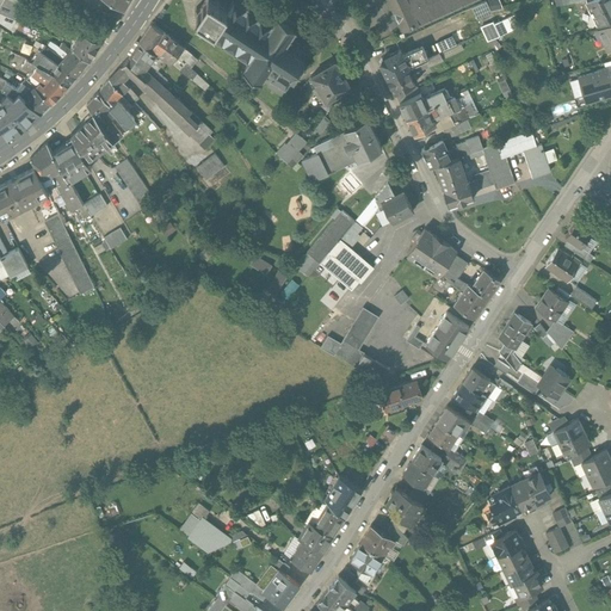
[(22,5),(11,0),(5,0),(0,8),(0,13),(13,19),(22,5)]
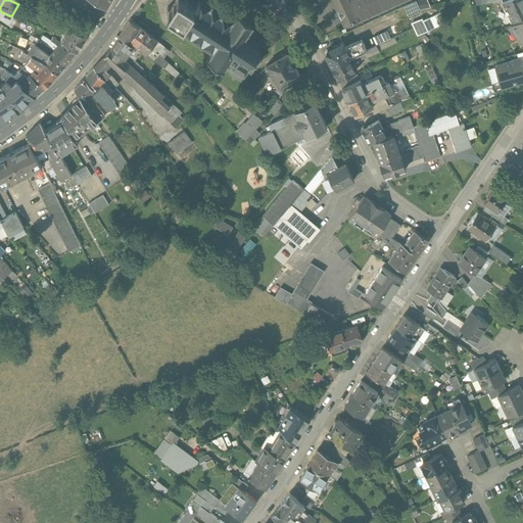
[(202,43),(212,50),(208,54),(206,55),(206,57),(209,56),(224,66),(224,68),(226,68),(232,73),(233,69),(244,78),(248,72),(251,74),(254,68),(249,65),(250,62),(256,60),(257,62),(259,62),(257,59),(260,55),(264,55),(264,53),(262,53),(260,47),(263,45),(265,47),(272,37),(259,29),(256,33),(249,29),(253,22),(255,22),(255,20),(252,20),(239,12),(239,9),(237,10),(238,12),(233,18),(224,12),(225,10),(224,9),(223,11),(214,5),(215,3),(212,2),(211,4),(205,0),(175,0),(171,7),(169,6),(168,8),(169,9),(168,11),(170,12),(171,11),(174,13),(173,15),(176,18),(174,21),(173,21),(173,22),(175,22),(180,27),(178,27),(179,29),(181,29),(191,35),(190,37),(191,38),(192,36),(201,42),(200,44),(201,45),(202,43)]
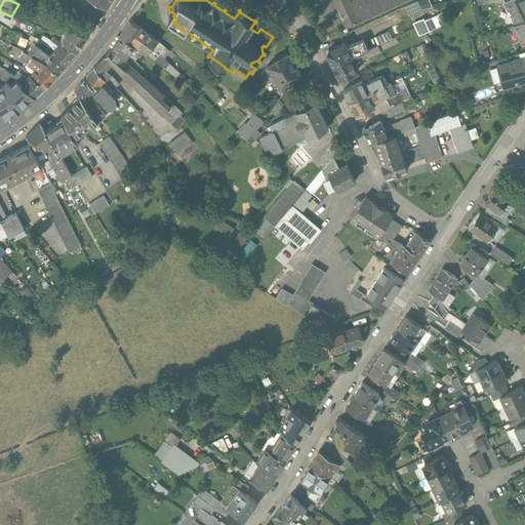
[(340,0),(335,3),(347,27),(359,22),(405,0),(340,0)]
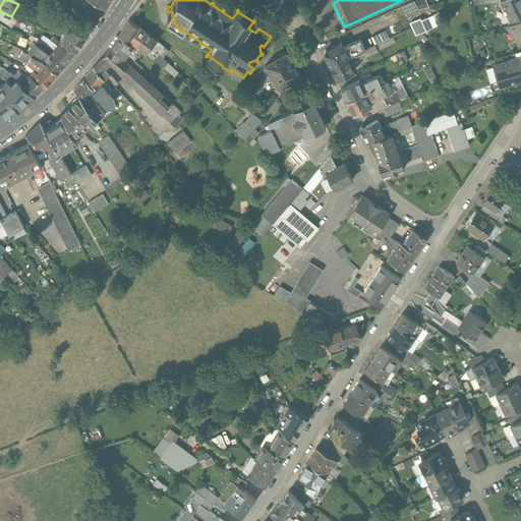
[(408,17),(421,10),(415,0),(414,0),(403,6),(408,17)]
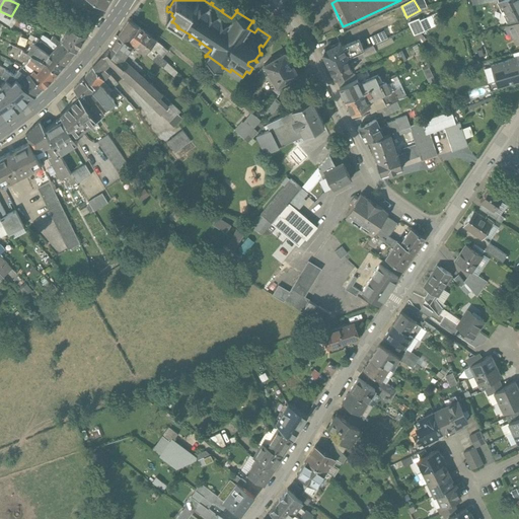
[(518,18),(518,0),(506,0),(499,4),(509,23),(518,18)]
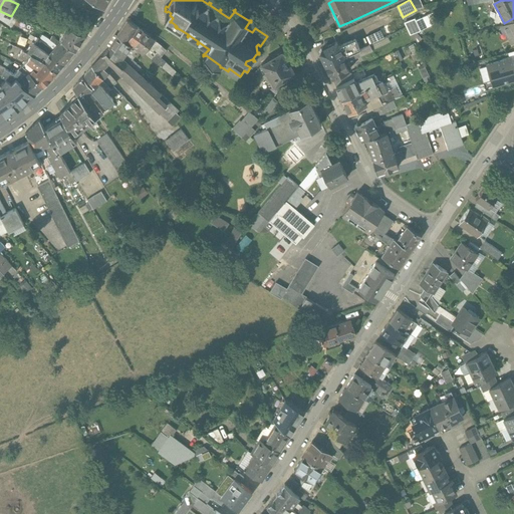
[(417,18),(406,23),(411,33),(439,20),(435,11),(417,20),(417,18)]
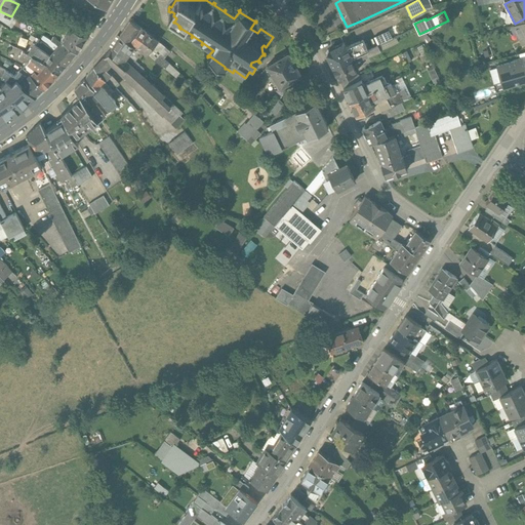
[(69,31),(70,28),(50,18),(48,17),(45,23),(66,32),(68,30),(69,31)]
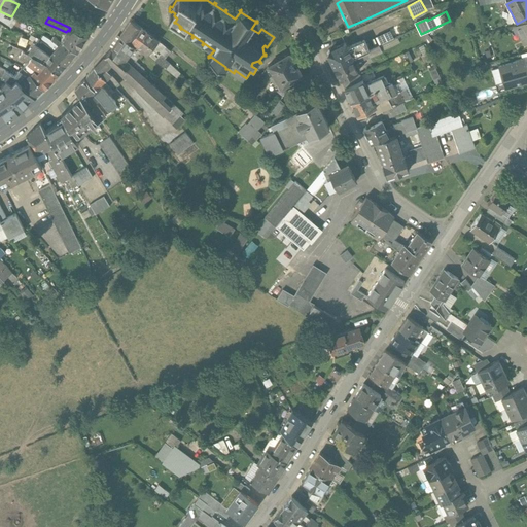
[(526,19),(517,24),(517,25),(515,26),(515,27),(516,26),(525,43),(524,44),(525,45),(526,43),(526,19)]
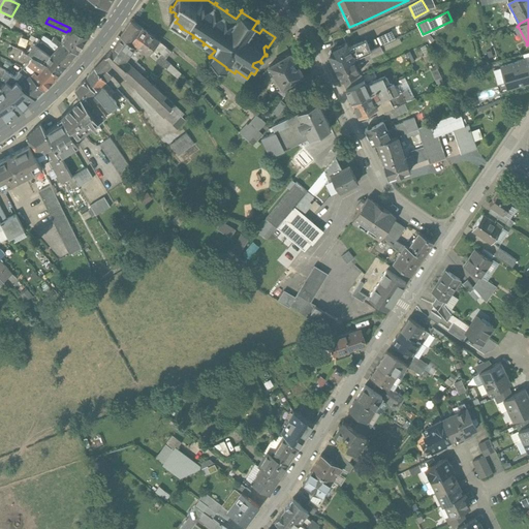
[(130,20),(120,36),(136,49),(136,47),(137,45),(132,41),(141,28),(130,20)]
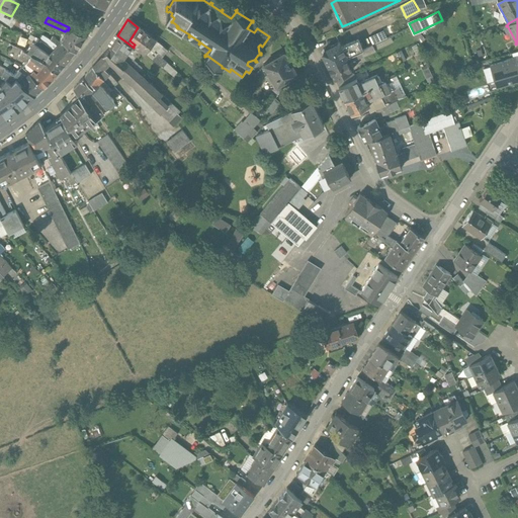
[(62,39),(76,51),(85,34),(69,27),(68,30),(67,29),(65,31),(61,38),(62,39)]
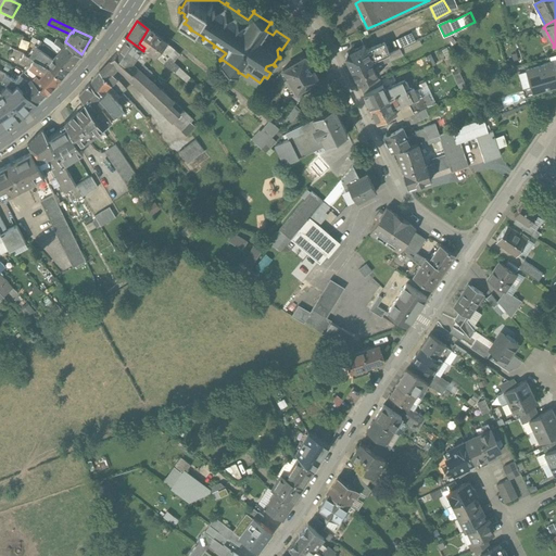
[(139,43),(144,48),(154,35),(148,29),(139,43)]
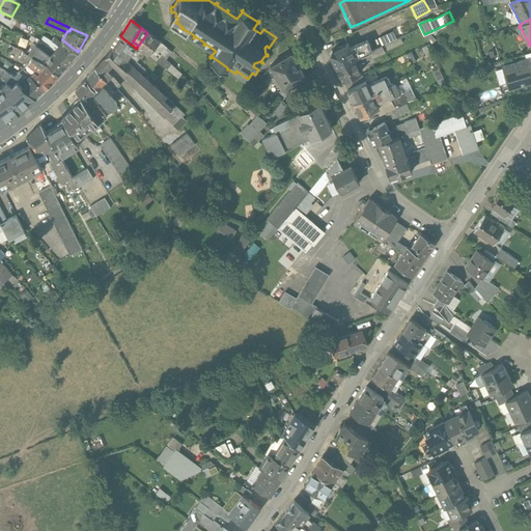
[(379,37),(383,46),(396,38),(392,31),(379,37)]
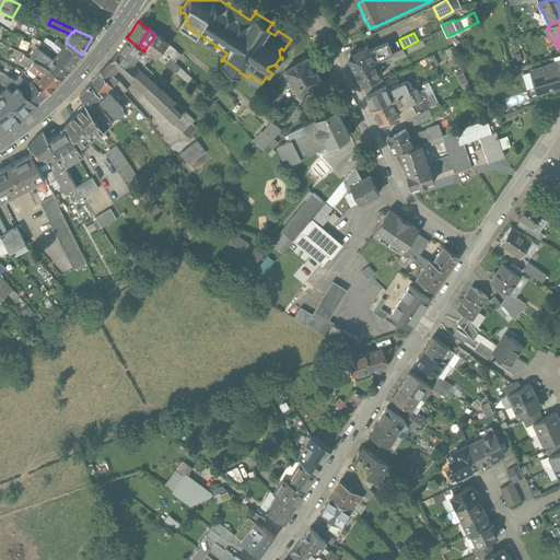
[(167,44),(156,34),(155,35),(146,48),(144,49),(156,59),(167,44)]
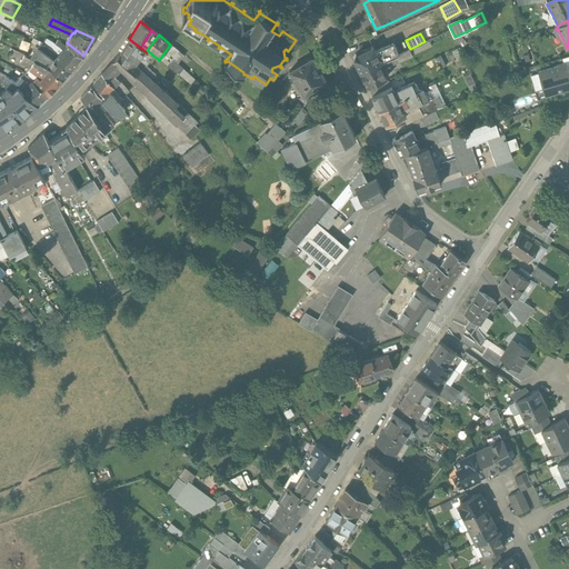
[(129,39),(120,52),(136,67),(147,52),(129,39)]
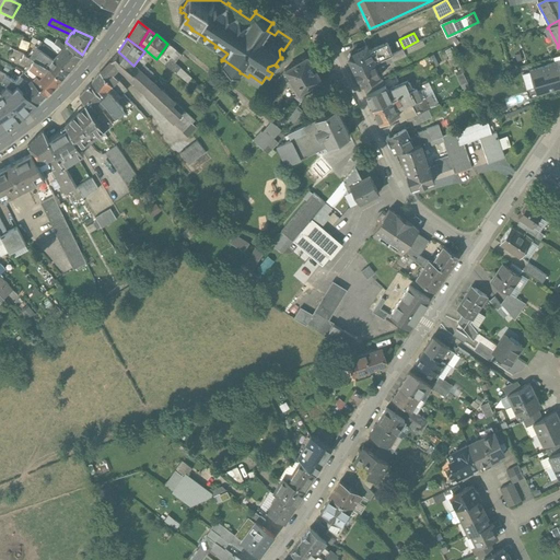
[(55,44),(61,50),(65,46),(58,41),(55,44)]
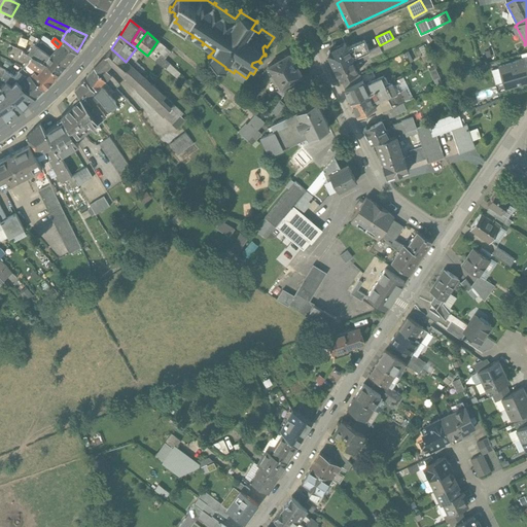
[(44,49),(45,50),(48,46),(37,39),(34,43),(44,49)]
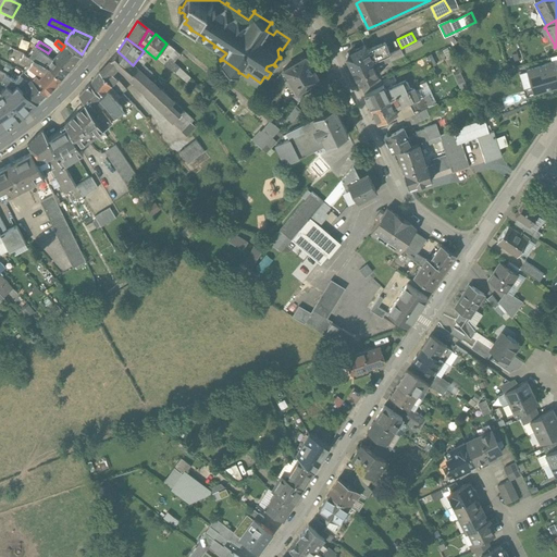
[(75,61),(82,54),(66,42),(64,46),(61,50),(75,61)]
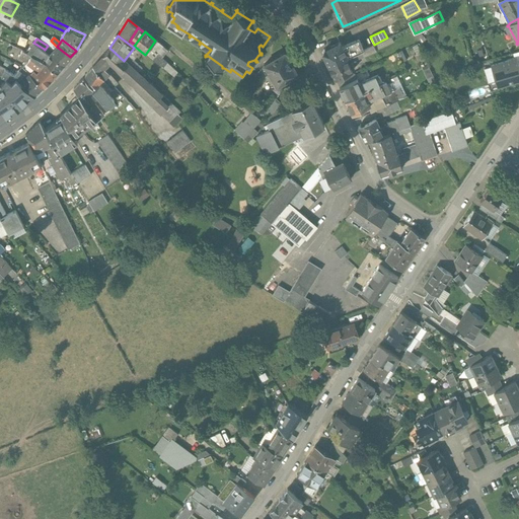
[(63,66),(70,57),(57,47),(51,41),(48,46),(45,50),(63,66)]
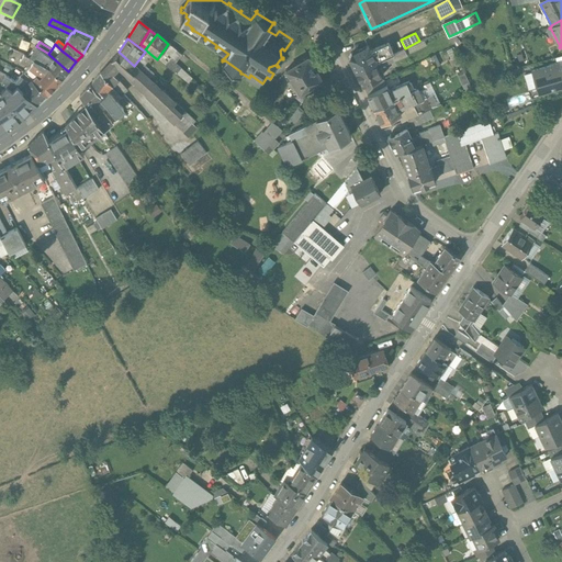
[(356,71),(382,59),(393,54),(389,44),(371,53),(369,47),(351,56),(349,58),(356,71)]
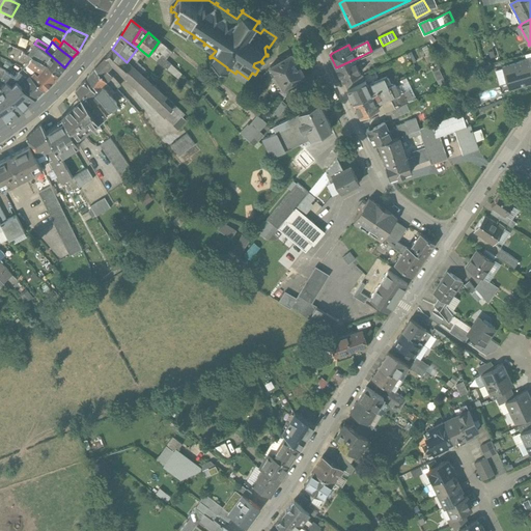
[(152,58),(157,62),(160,57),(167,48),(162,44),(156,52),(157,52),(152,58)]
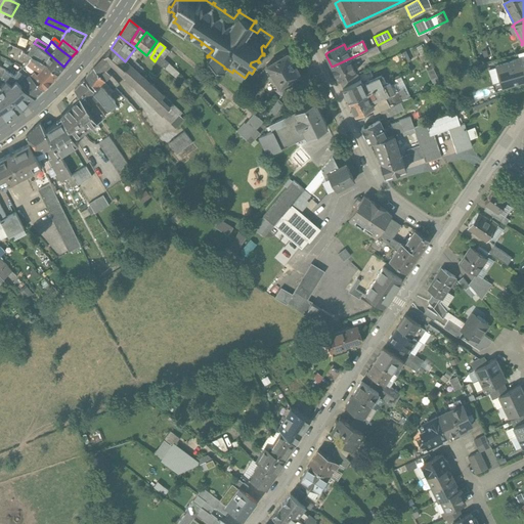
[(356,55),(359,61),(381,51),(378,45),(366,50),(356,55)]
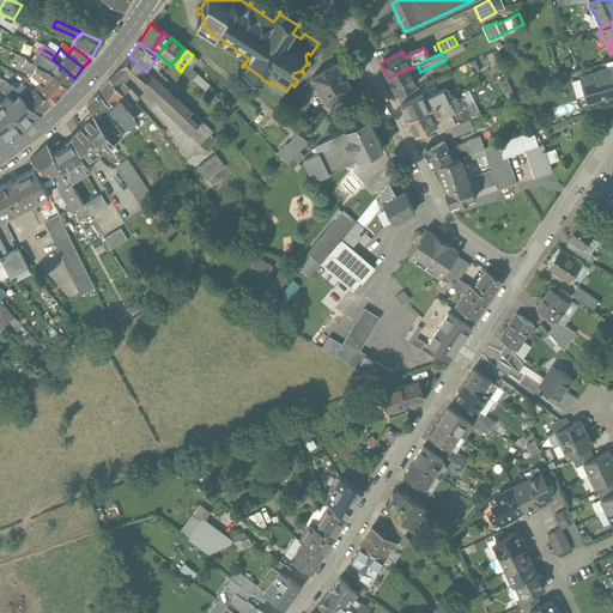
[(474,60),(478,71),(498,64),(495,53),(474,60)]
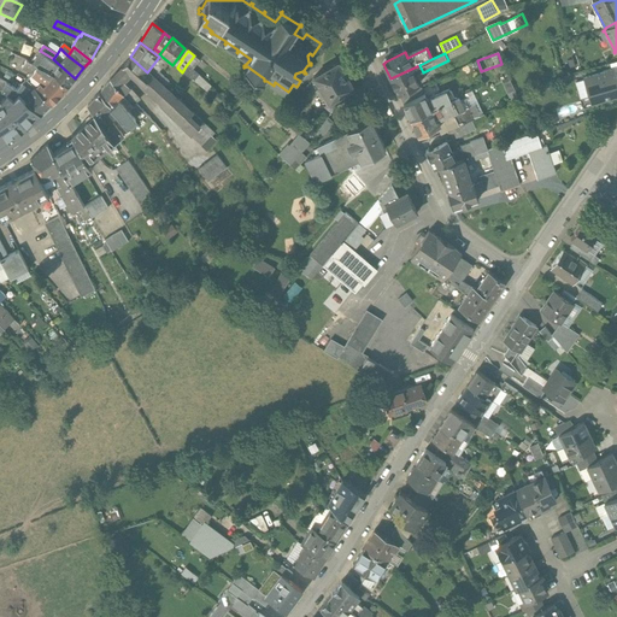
[(130,57),(122,66),(130,75),(142,86),(152,76),(147,72),(130,57)]
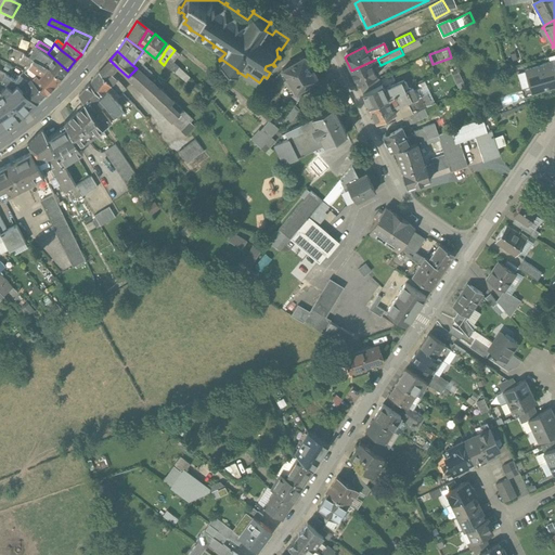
[(61,78),(67,71),(48,53),(47,52),(42,56),(39,61),(48,65),(61,78)]
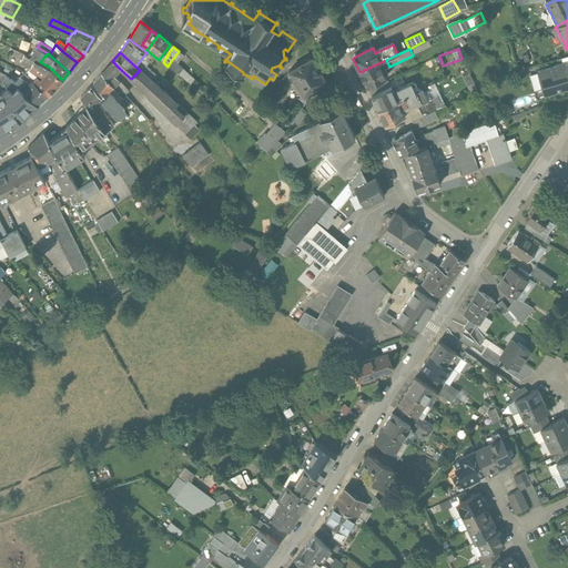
[(31,67),(34,60),(24,56),(23,56),(21,54),(19,58),(22,59),(21,61),(31,67)]
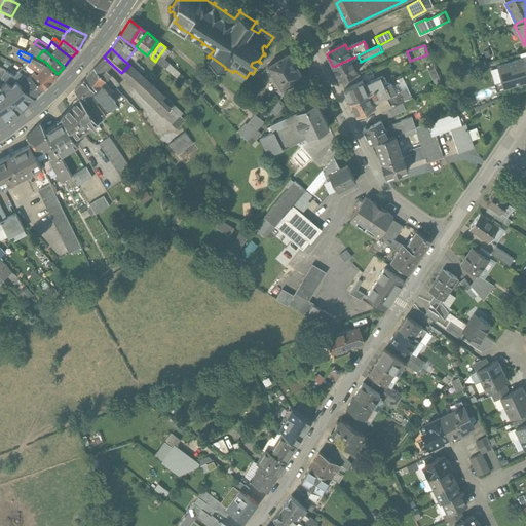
[(302,75),(289,53),(268,66),(274,76),(270,78),(274,86),(278,83),(280,87),(291,82),(301,75),(302,75)]
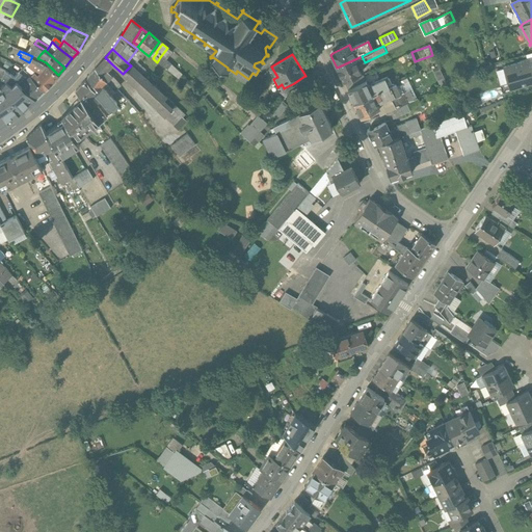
[(45,89),(58,75),(46,62),(37,58),(32,56),(29,62),(41,73),(38,75),(35,72),(31,76),(45,89)]
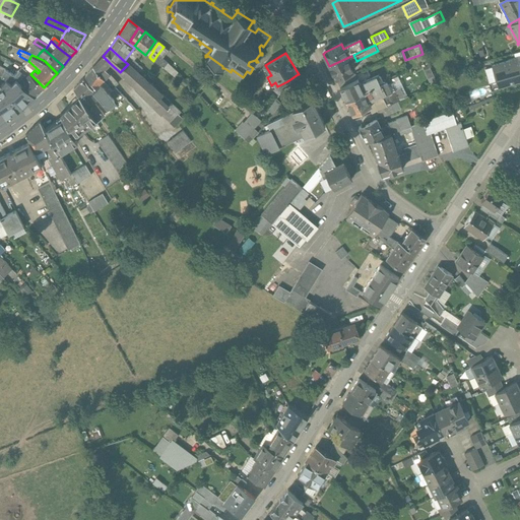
[(353,55),(329,66),(336,80),(352,72),(352,71),(354,70),(351,63),(356,61),(353,55)]
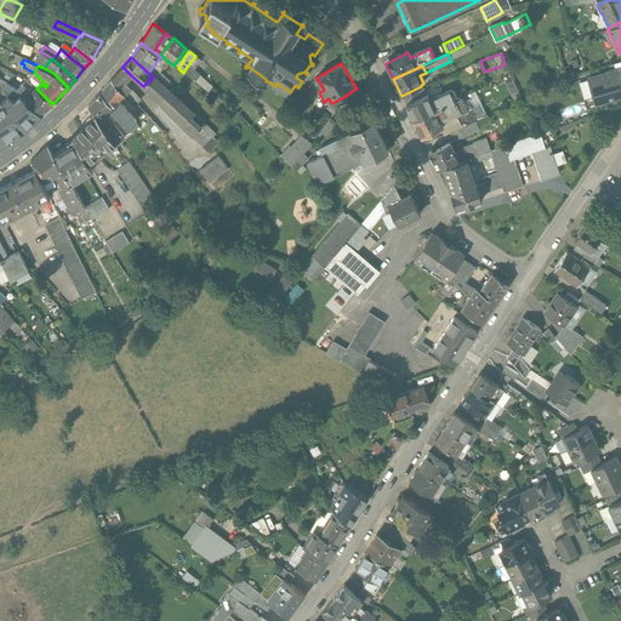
[(117,74),(125,81),(131,75),(123,67),(117,74)]
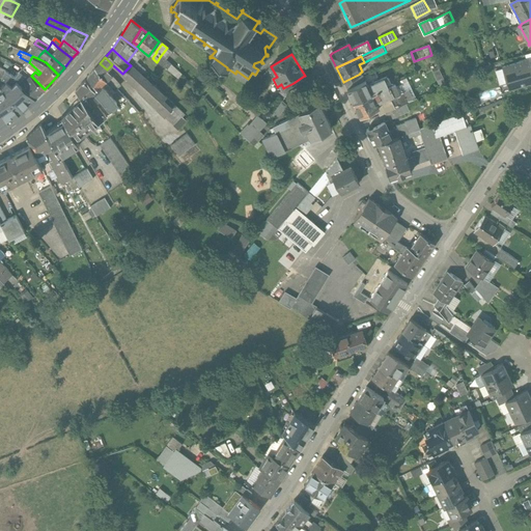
[(160,57),(157,62),(166,70),(170,65),(160,57)]
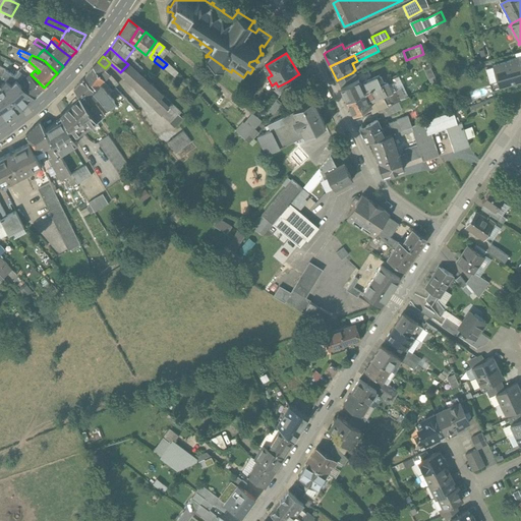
[(516,59),(493,65),(498,83),(507,80),(508,84),(520,80),(520,67),(518,58),(516,59)]
